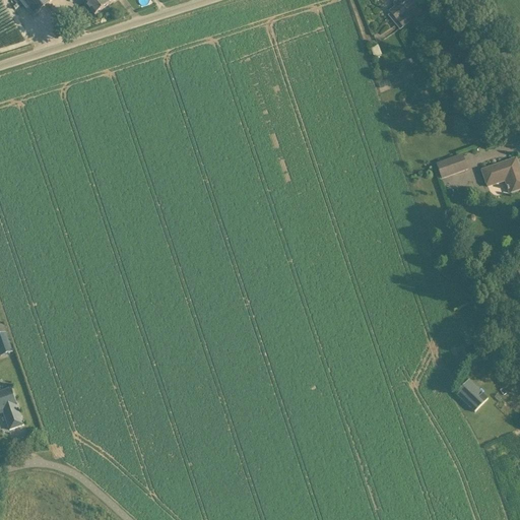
[(11,0),(16,5),(20,2),(23,6),(34,17),(54,0),(11,0)]
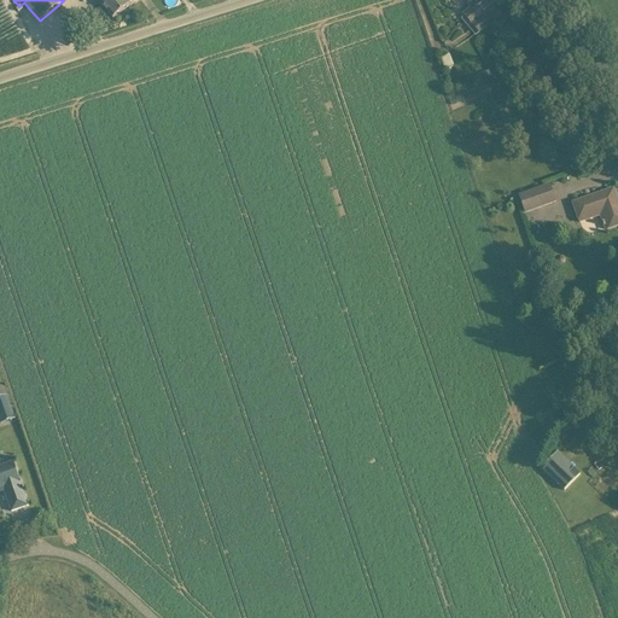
[(126,0),(97,0),(114,18),(129,5),(126,0)]
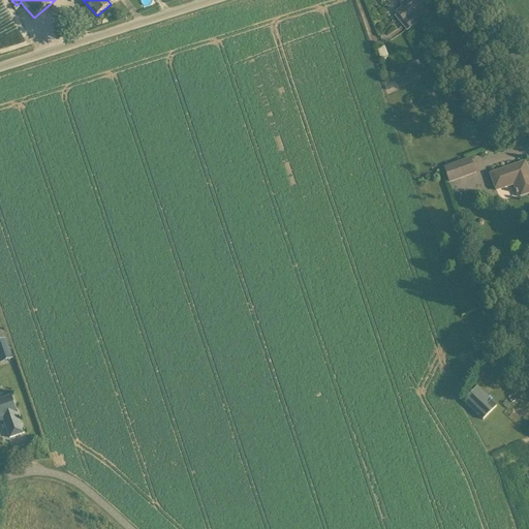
[(408,6),(398,14),(409,29),(419,21),(408,6)]
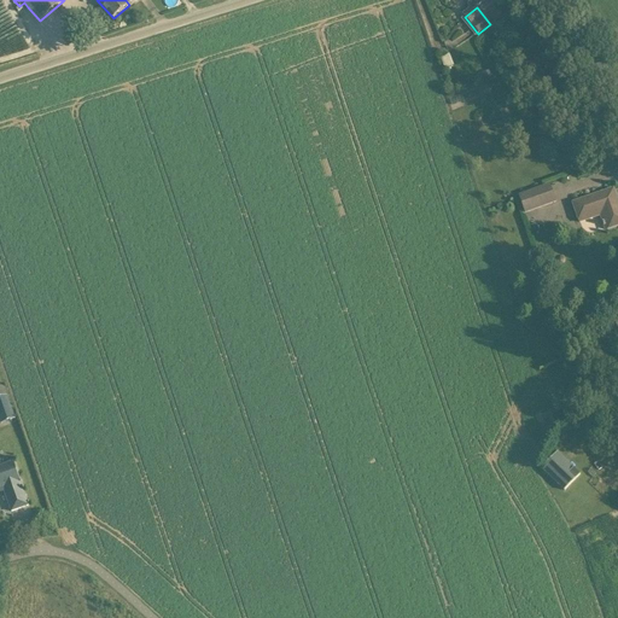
[(450,54),(442,58),(445,69),(454,66),(450,54)]
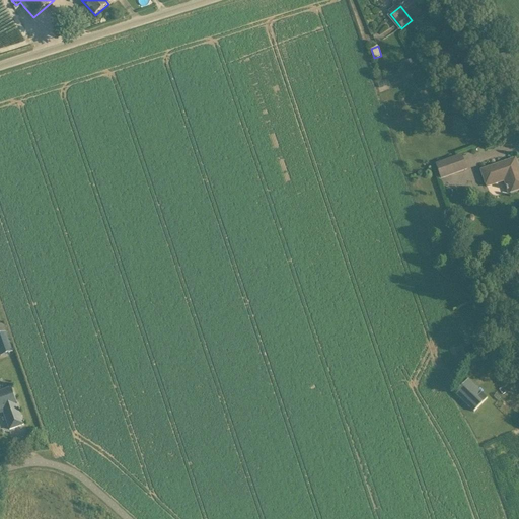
[(432,51),(424,55),(427,60),(434,56),(432,51)]
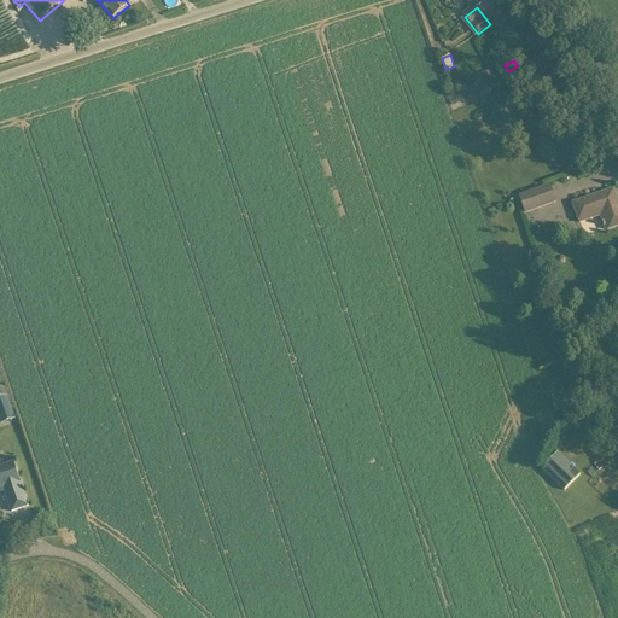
[(488,87),(501,82),(496,68),(483,73),(488,87)]
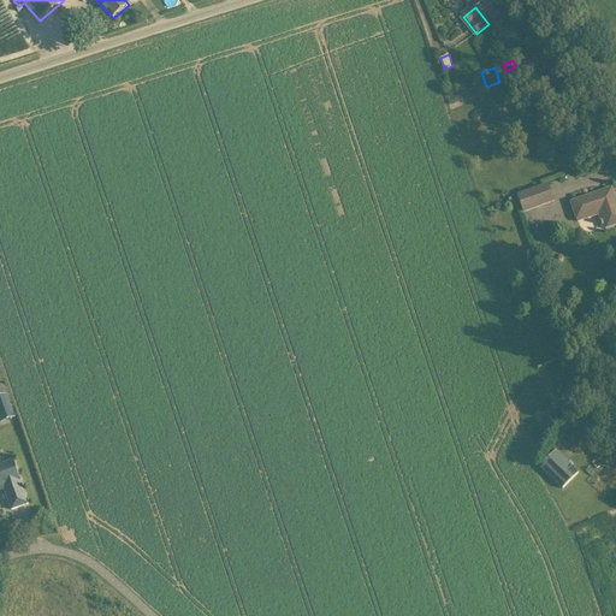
[(516,195),(523,214),(555,202),(548,183),(516,195)]
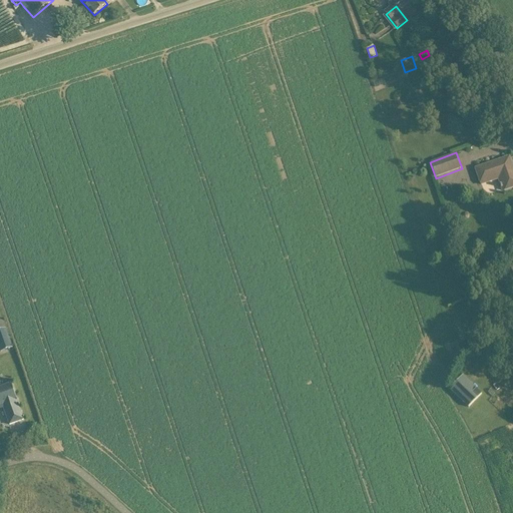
[(502,191),(512,186),(512,169),(511,164),(501,167),(499,161),(475,169),(480,184),(497,178),(502,191)]
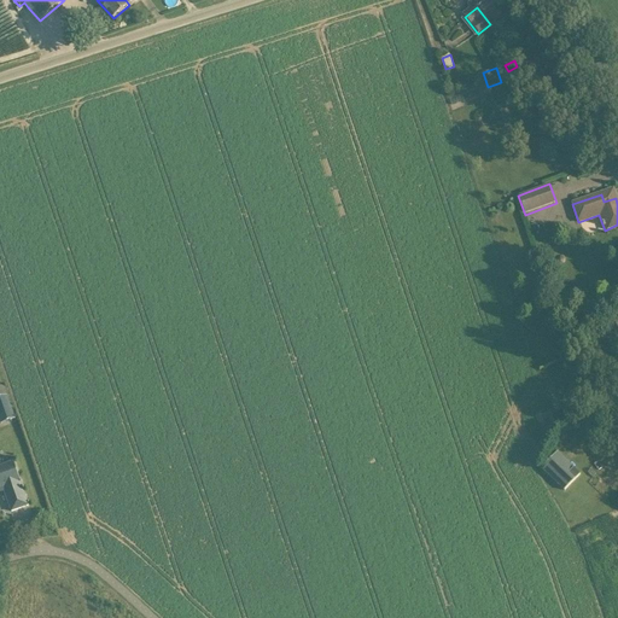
[(573,324),(571,337),(583,339),(586,326),(573,324)]
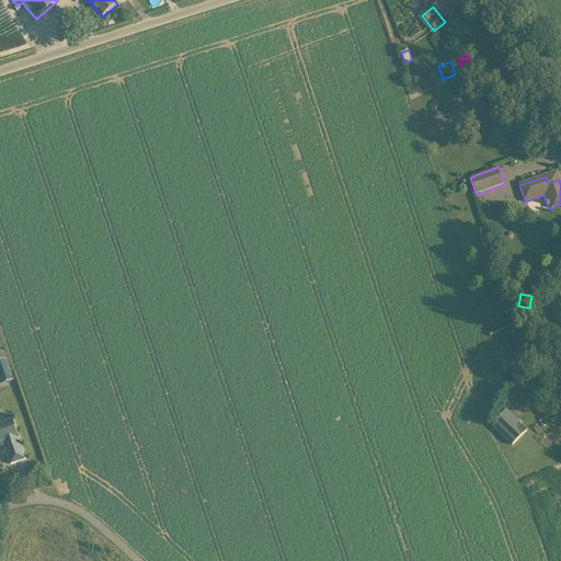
[(21,393),(13,373),(1,377),(6,390),(12,388),(14,396),(21,393)]
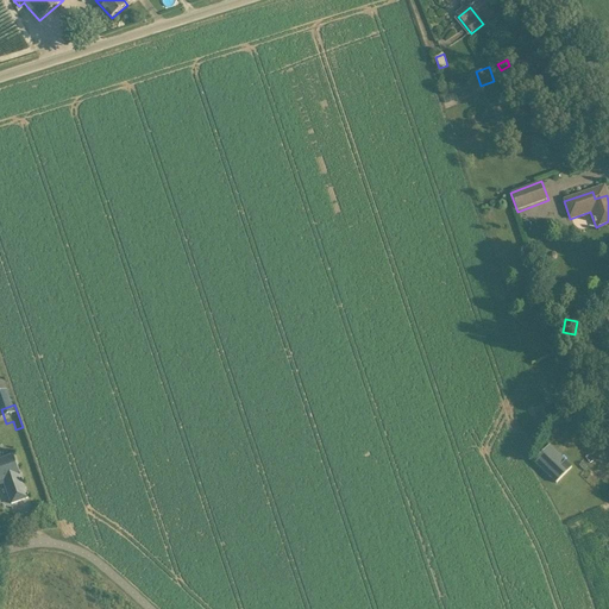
[(573,468),(550,446),(545,441),(537,451),(541,457),(534,464),(558,485),(573,468)]
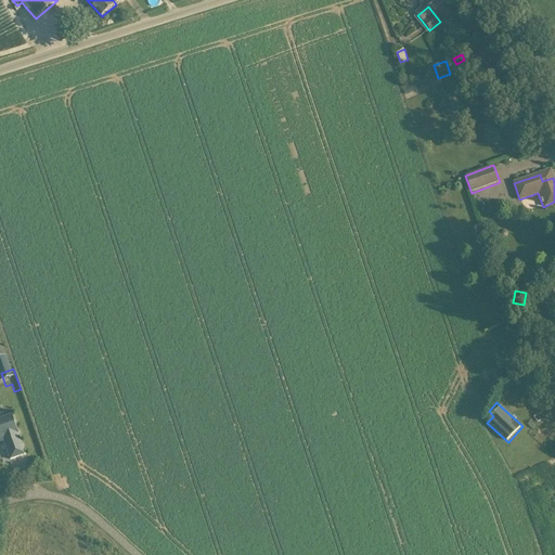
[(0,439),(4,438),(5,441),(4,442),(11,460),(26,454),(18,434),(12,415),(0,418),(0,439)]
